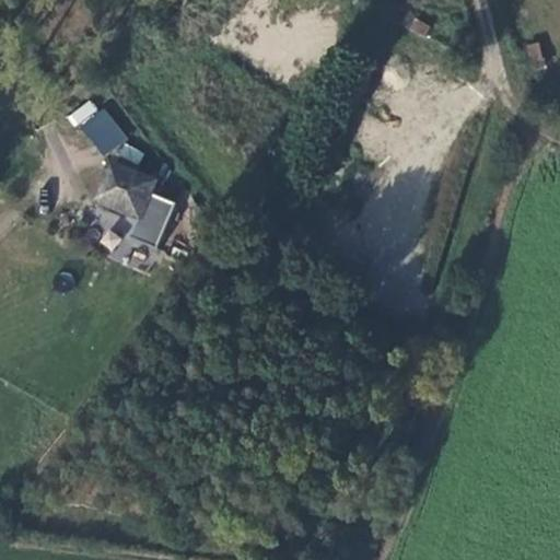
[(531,66),(544,62),(538,42),(525,45),(531,66)]
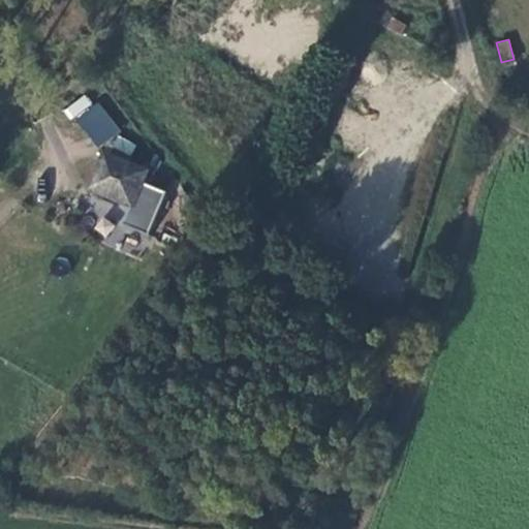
[(97,148),(119,129),(86,91),(64,110),(97,148)]
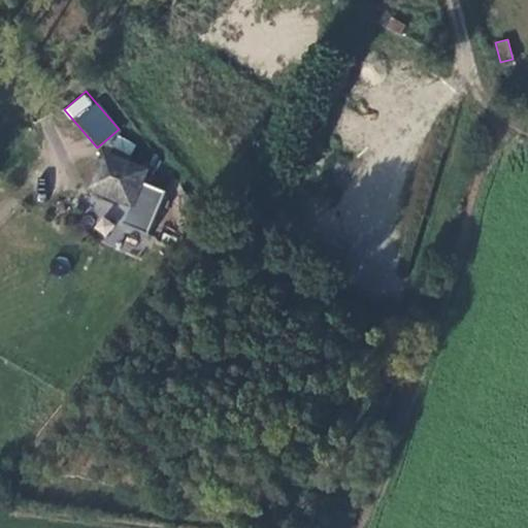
[(110,133),(106,146),(130,155),(134,141),(110,133)]
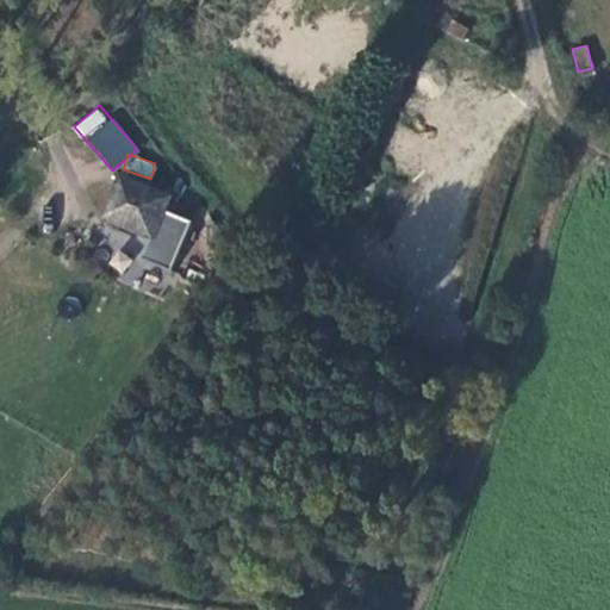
[(112,185),(97,219),(144,240),(157,203),(112,185)]
